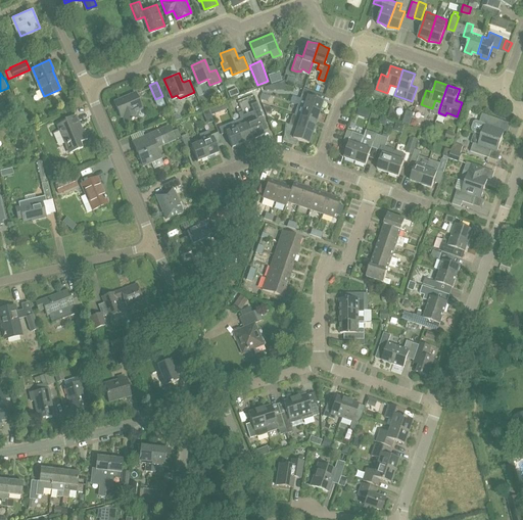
[(297,102),(320,110),(323,99),(307,94),(310,88),(303,86),(297,102)]
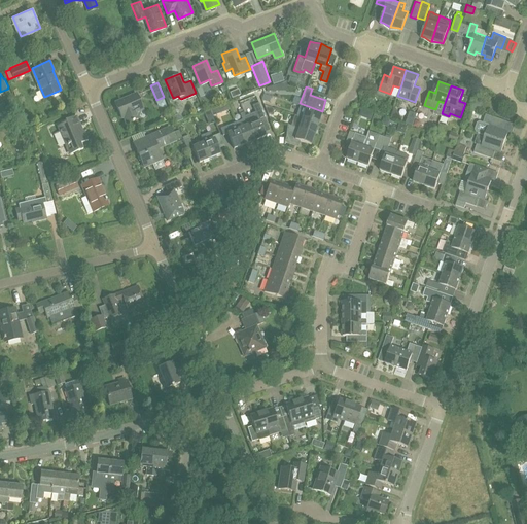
[(124,115),(127,121),(139,116),(139,115),(138,116),(137,114),(140,107),(142,106),(142,107),(143,107),(136,92),(115,100),(121,115),(124,115)]
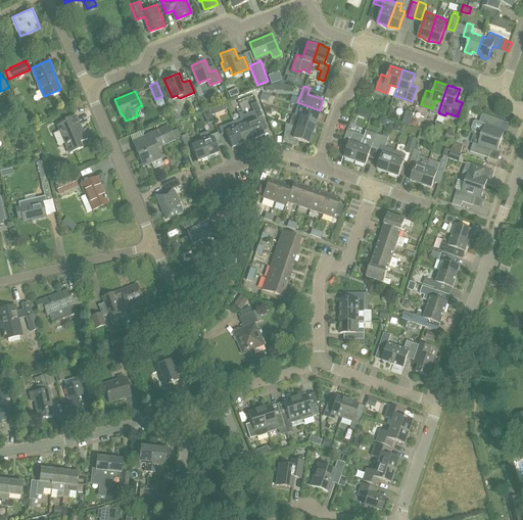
[(165,96),(158,100),(163,107),(170,104),(165,96)]
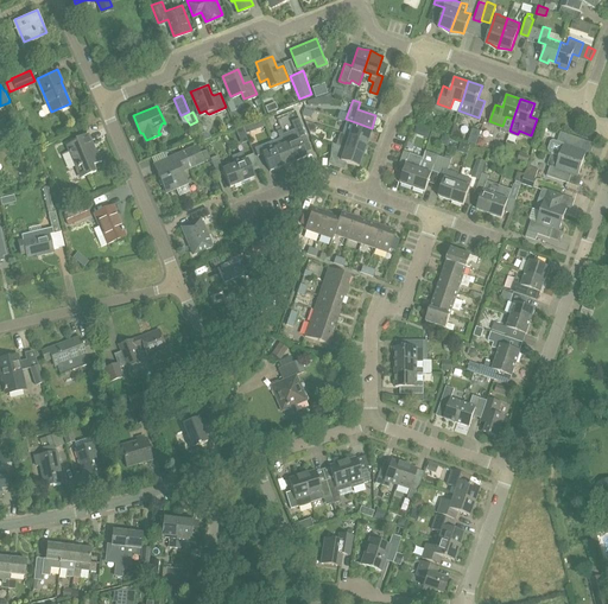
[(546,113),(542,124),(552,127),(556,115),(546,113)]
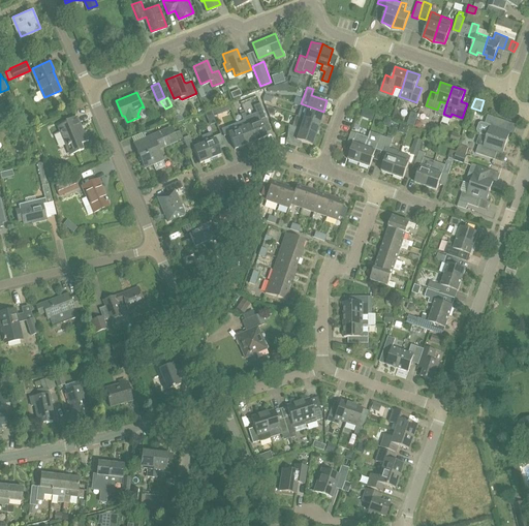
[(253,103),(256,111),(258,117),(265,114),(259,100),(253,103)]
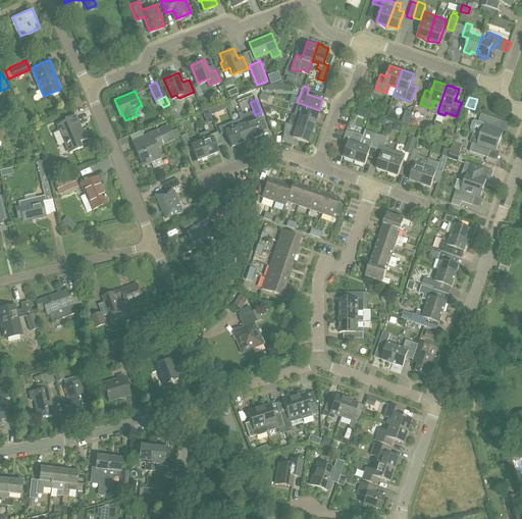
[(294,113),(315,120),(319,110),(297,102),(294,113)]
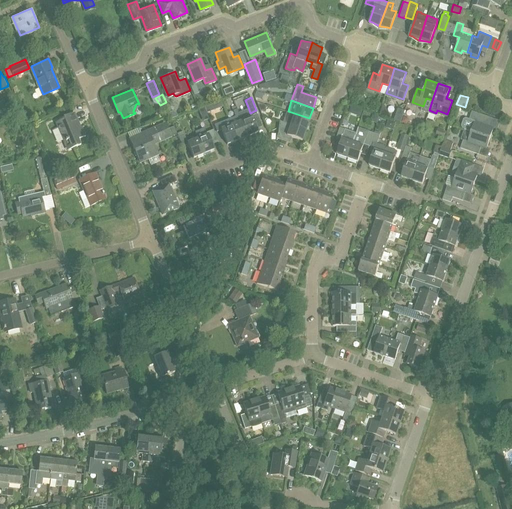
[(389,115),(389,113),(384,104),(383,103),(380,112),(389,115)]
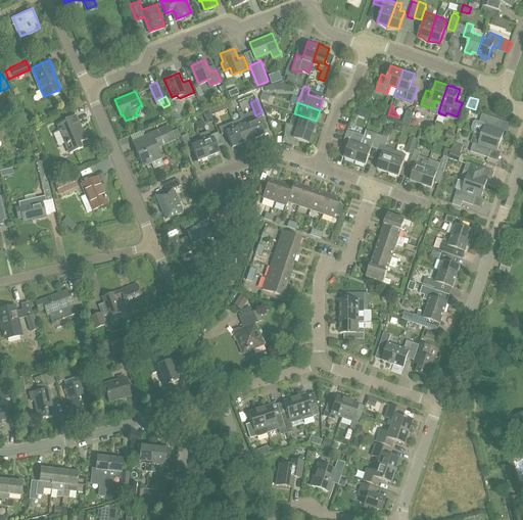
[(240,117),(234,120),(242,141),(252,137),(246,122),(243,113),(240,106),(237,107),(238,111),(240,117)]
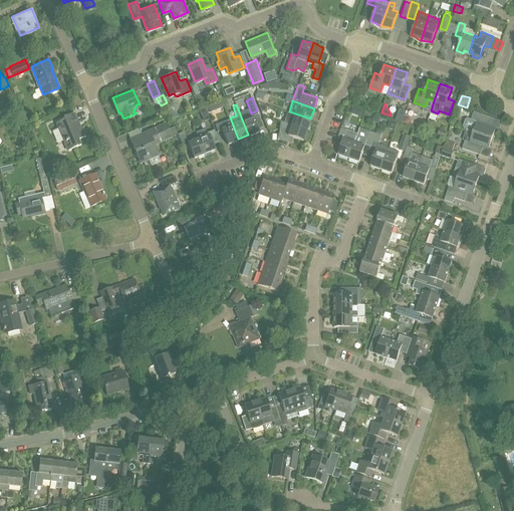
[(200,107),(202,113),(208,111),(206,105),(200,107)]
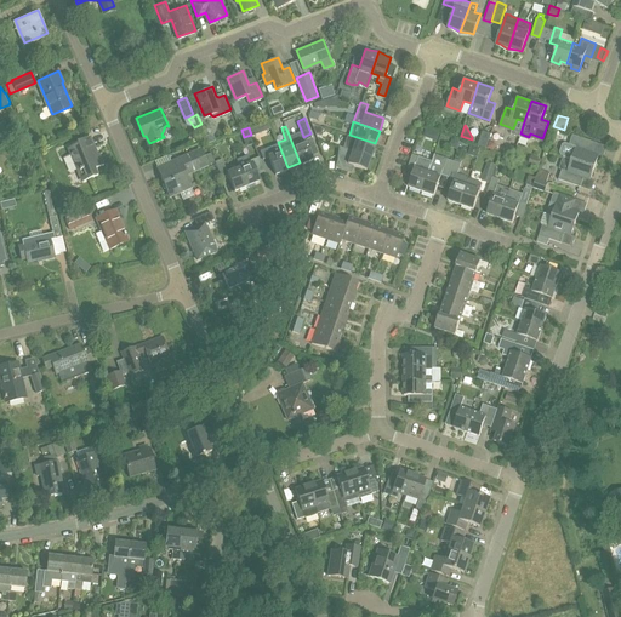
[(483,129),(478,143),(486,146),(491,132),(483,129)]
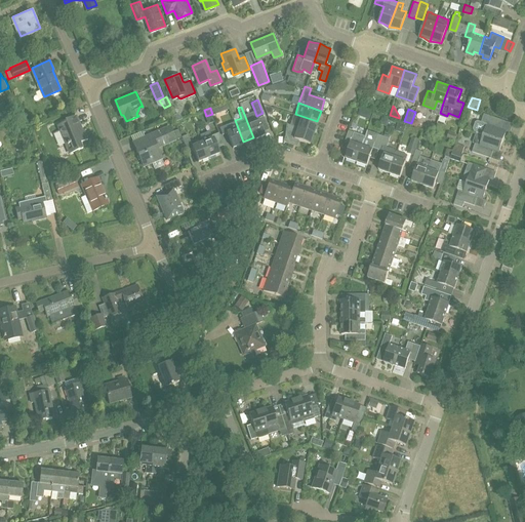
[(256,116),(254,110),(244,114),(247,122),(253,137),(265,133),(258,118),(257,118),(256,116)]
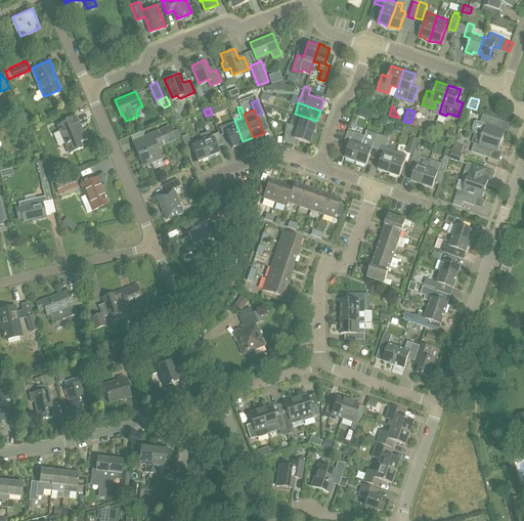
[(475,130),(501,139),(506,129),(499,127),(503,118),(483,112),(480,121),(476,119),(474,121),(472,127),(473,129),(475,130)]
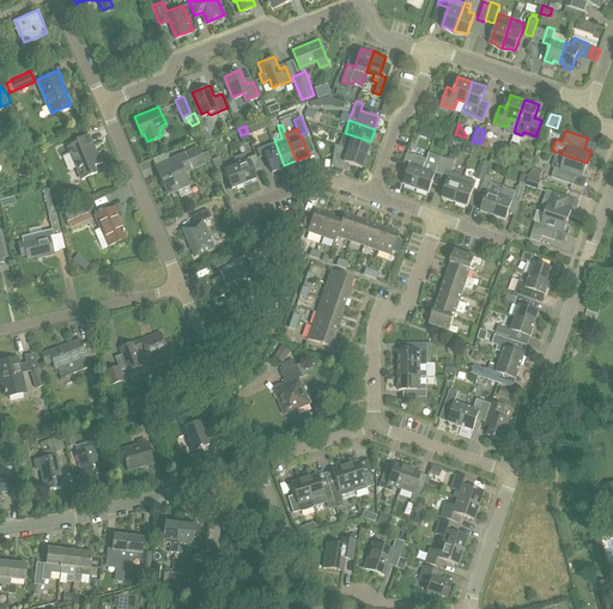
[(347,147),(366,153),(370,141),(345,133),(344,136),(350,139),(347,147)]
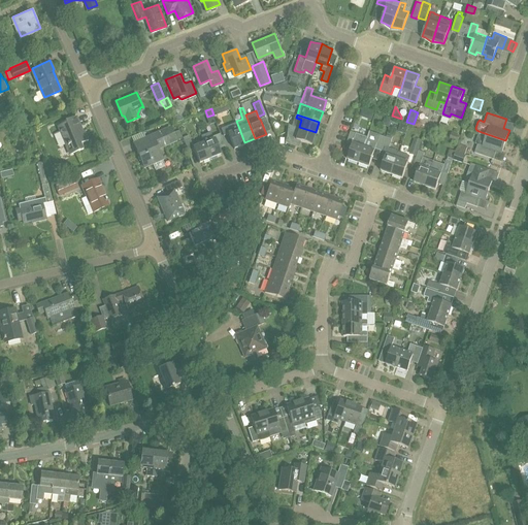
[(67,145),(70,153),(84,148),(80,141),(88,138),(85,129),(81,130),(75,116),(65,120),(66,121),(57,125),(66,145),(67,145)]
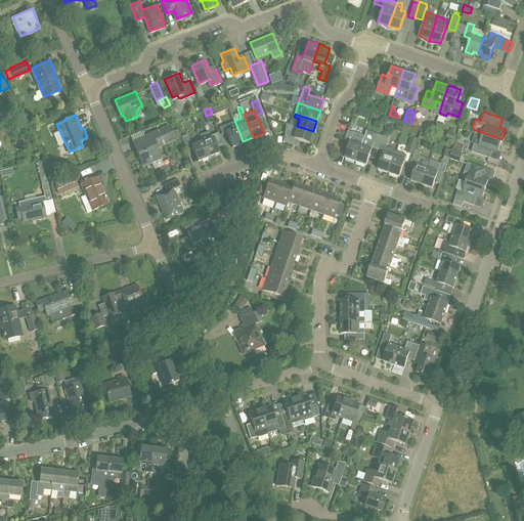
[(386,124),(388,117),(382,115),(380,122),(386,124)]
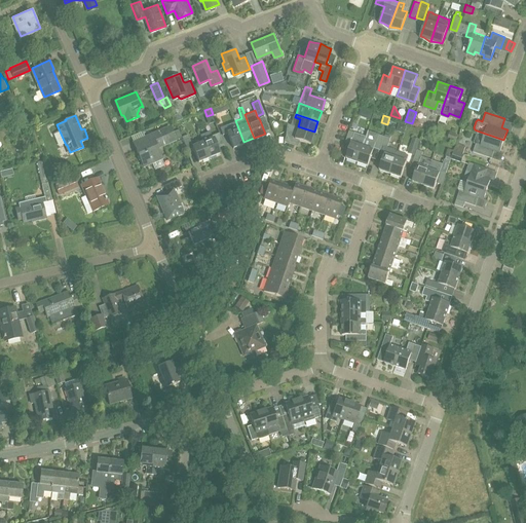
[(227,132),(233,146),(243,142),(235,120),(229,123),(221,126),(223,133),(227,132)]
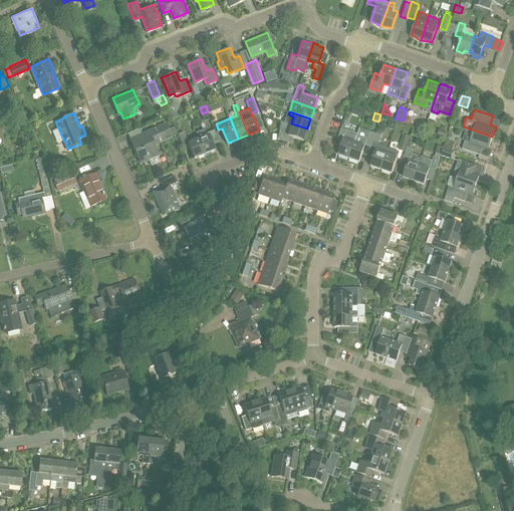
[(280,138),(288,141),(290,135),(303,140),(307,129),(291,123),(280,119),(278,132),(277,137),(280,138)]
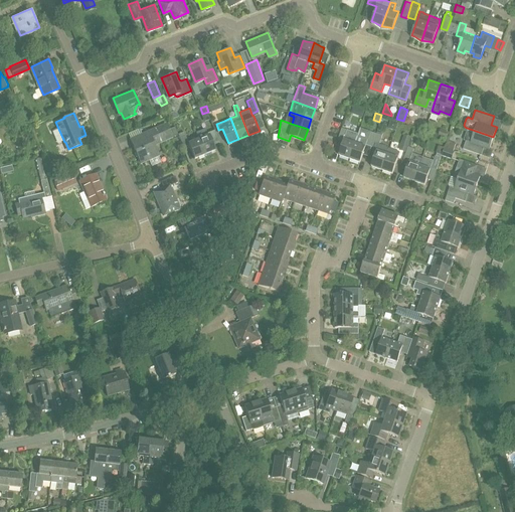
[(391,120),(388,126),(395,129),(397,122),(391,120)]
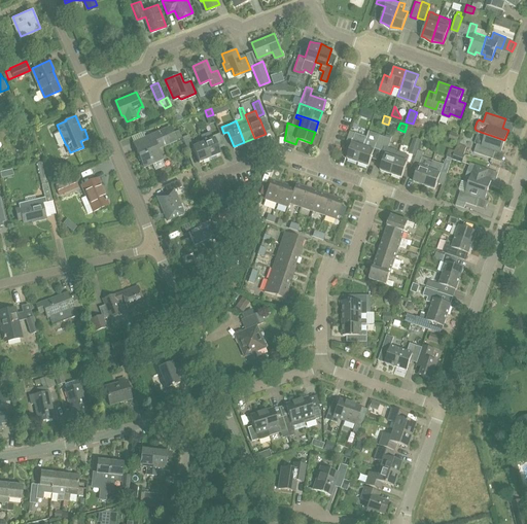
[(134,140),(144,165),(162,156),(157,146),(164,143),(176,139),(175,137),(182,135),(179,128),(172,131),(170,125),(157,130),(134,140)]
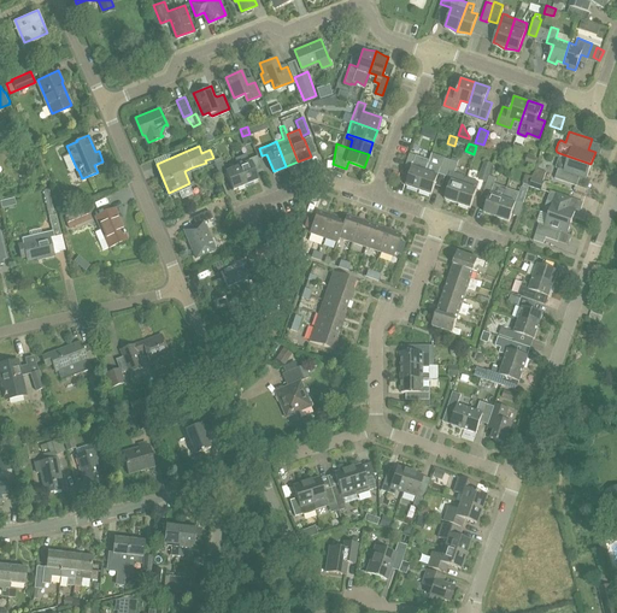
[(419,188),(428,160),(429,158),(417,153),(410,151),(405,164),(412,166),(406,183),(419,188)]
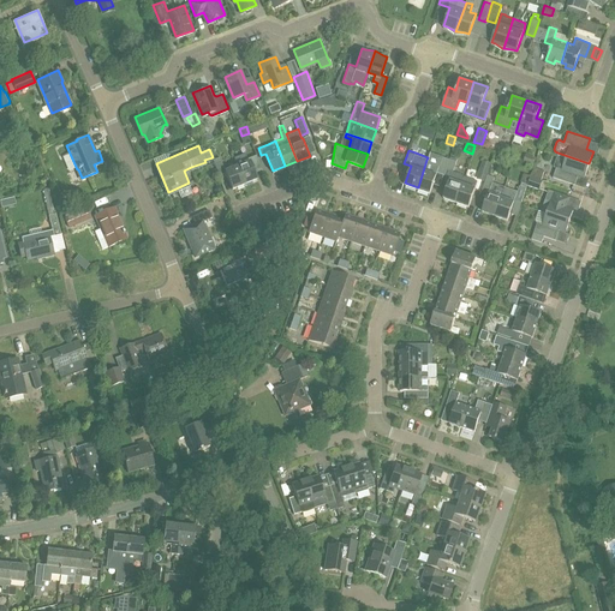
[(233,156),(236,165),(238,163),(245,181),(257,177),(250,159),(248,160),(244,151),(233,156)]
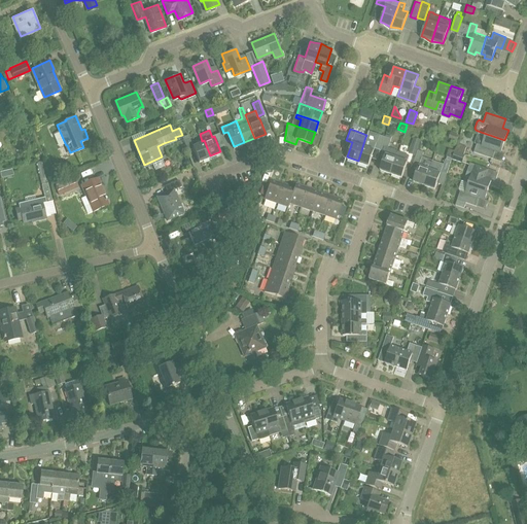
[(459,134),(452,131),(450,137),(457,140),(459,134)]
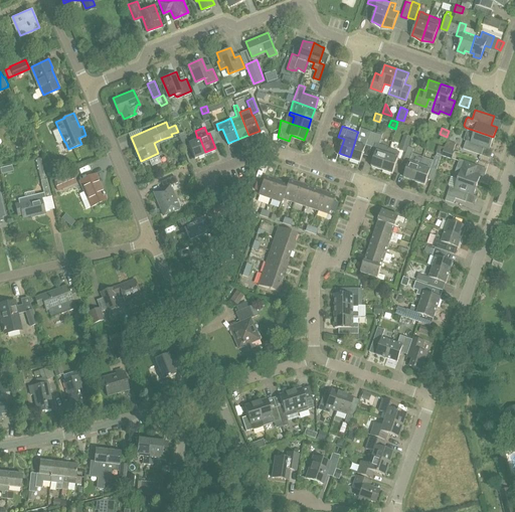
[(463,147),(482,153),(484,146),(490,147),(493,137),(467,128),(464,138),(466,139),(463,147)]
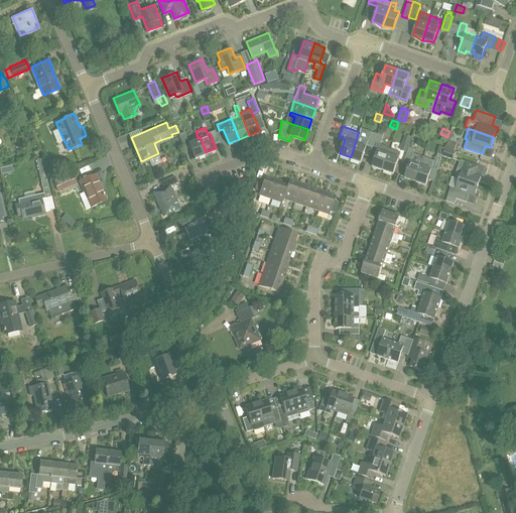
[(367,143),(373,145),(377,132),(371,129),(368,138),(358,134),(351,157),(361,160),(366,145),(367,143)]
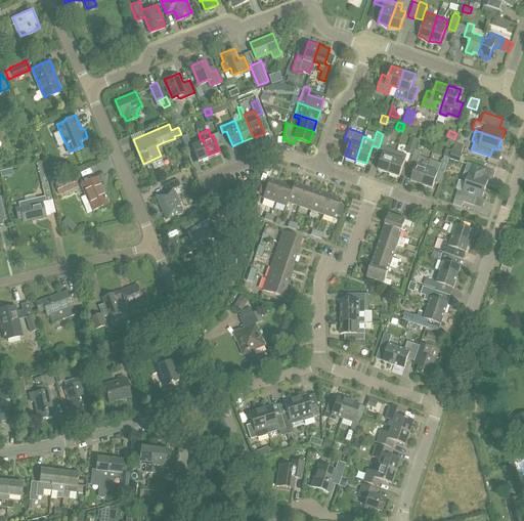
[(203,139),(201,140),(191,143),(187,132),(181,134),(186,147),(192,145),(198,160),(209,155),(203,139)]
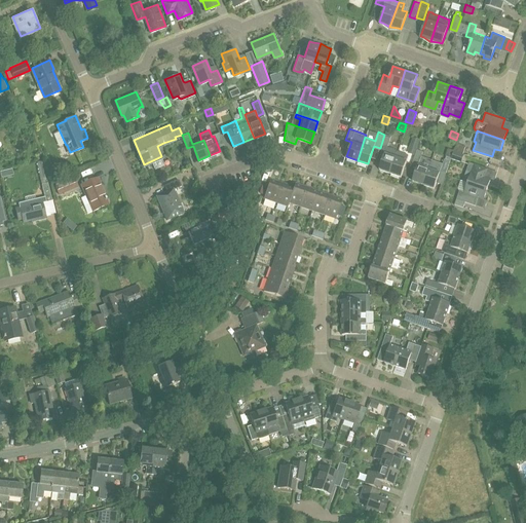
[(390,172),(398,150),(398,149),(395,147),(391,146),(387,146),(390,137),(384,135),(380,148),(382,149),(380,153),(384,154),(379,167),(390,172)]
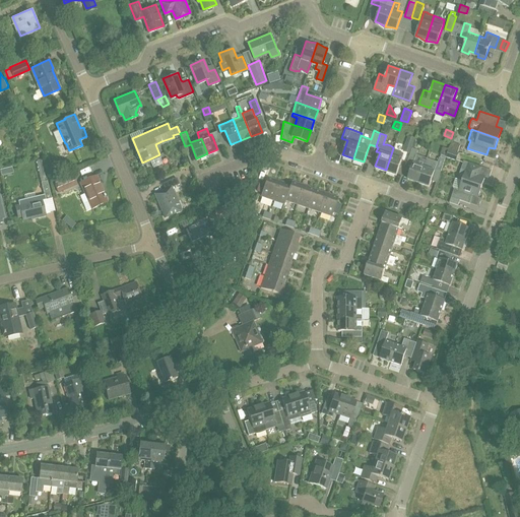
[(403,149),(409,151),(415,135),(408,133),(403,149)]
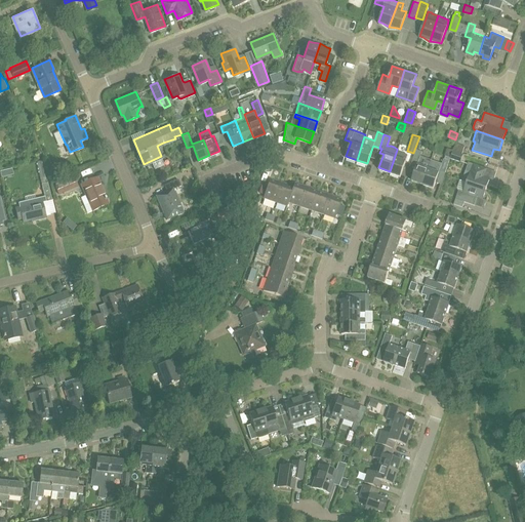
[(453,149),(462,152),(465,144),(456,141),(453,149)]
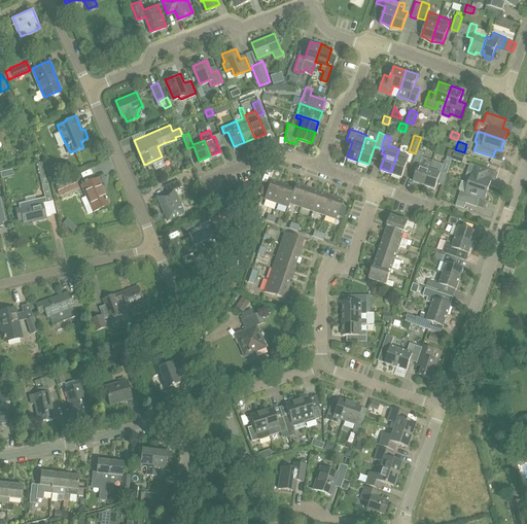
[(414,179),(424,183),(433,159),(422,154),(424,150),(418,148),(414,160),(420,162),(414,179)]
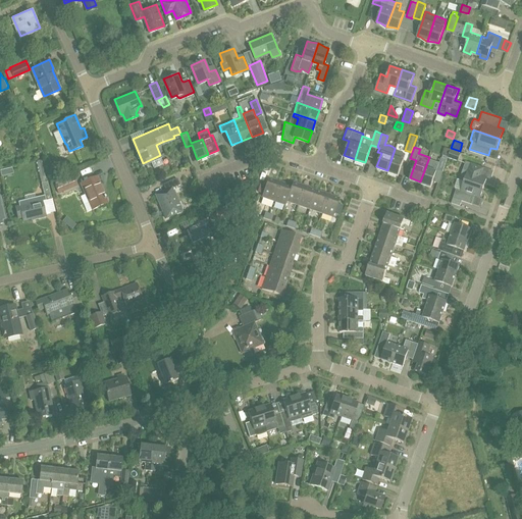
[(451,148),(448,155),(448,156),(458,159),(460,152),(451,148)]
